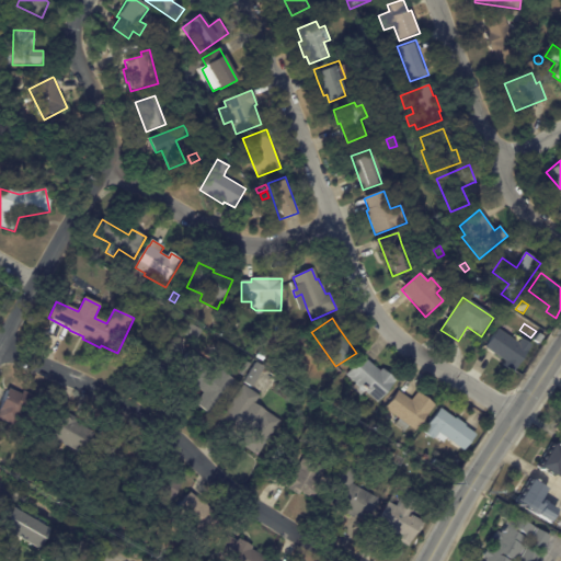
[(500,330),(519,344),(523,339),(533,345),(514,374),(504,366),(506,363),(485,348),(499,330),(500,330)]
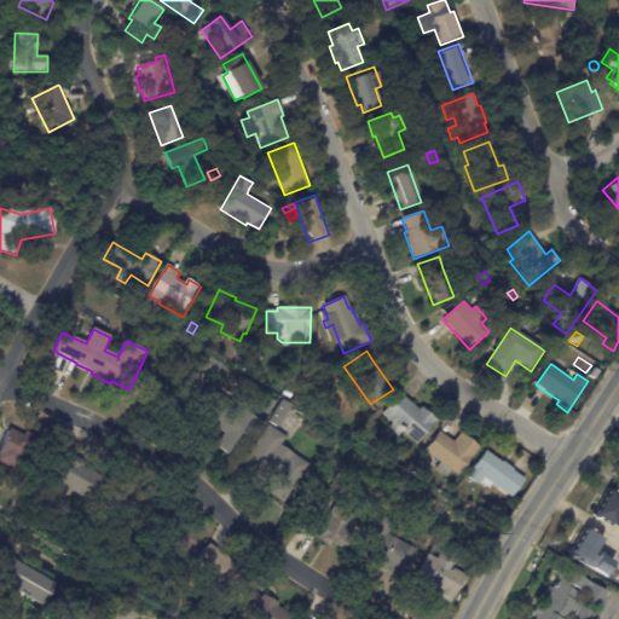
[(601,372),(596,381),(590,377),(595,369),(601,372)]
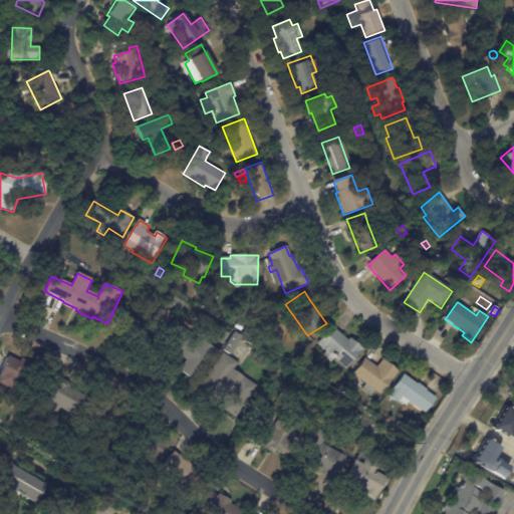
[(187,330),(201,342),(203,339),(215,349),(191,379),(179,370),(187,360),(170,347),(174,343),(164,334),(175,320),(187,330)]
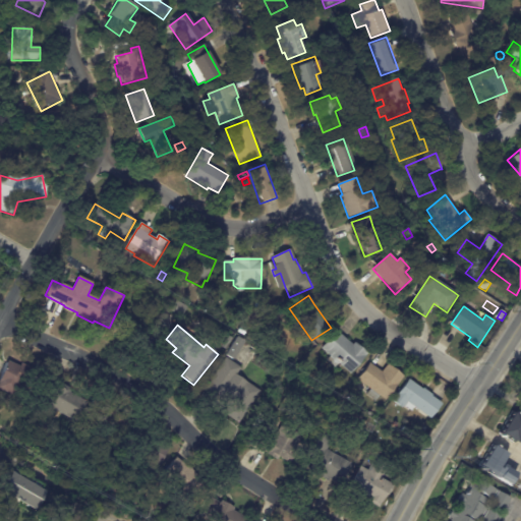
[(336,329),(352,343),(353,341),(366,352),(349,371),(338,361),(334,365),(326,358),(329,354),(320,346),(335,329),(336,329)]
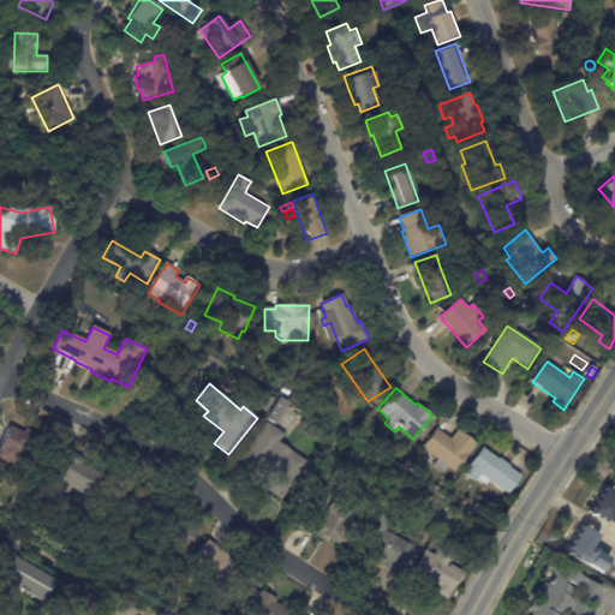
[(286,402),(280,413),(273,410),(280,398),(287,402),(286,402)]
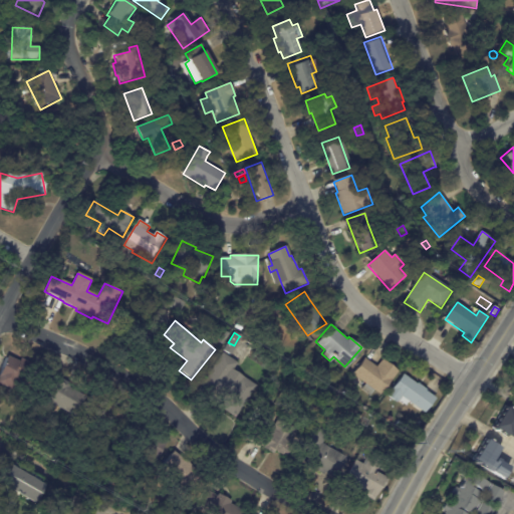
[(249,354),(243,351),(249,342),(255,346),(249,355),(249,354)]
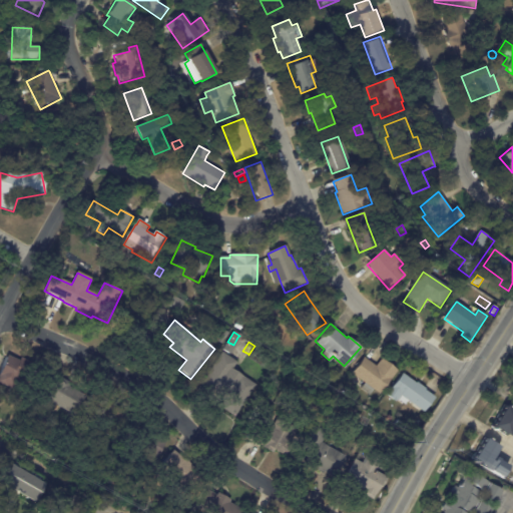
[(238,376),(240,377),(240,376),(255,386),(234,418),(219,408),(223,403),(214,397),(212,400),(197,390),(221,353),(236,363),(231,371),(238,376)]
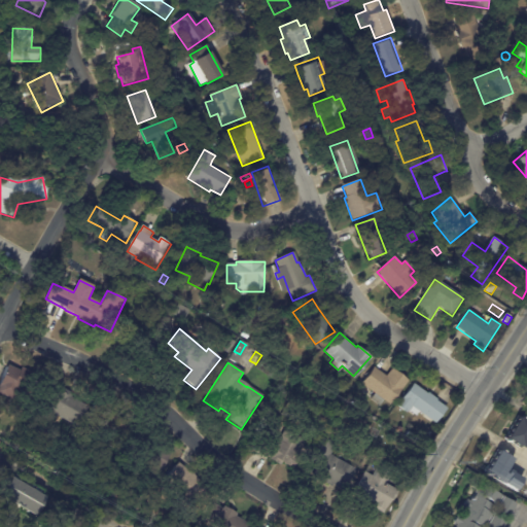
[(0,395),(0,383),(8,366),(20,372),(22,367),(33,374),(30,382),(24,379),(12,402),(0,395)]
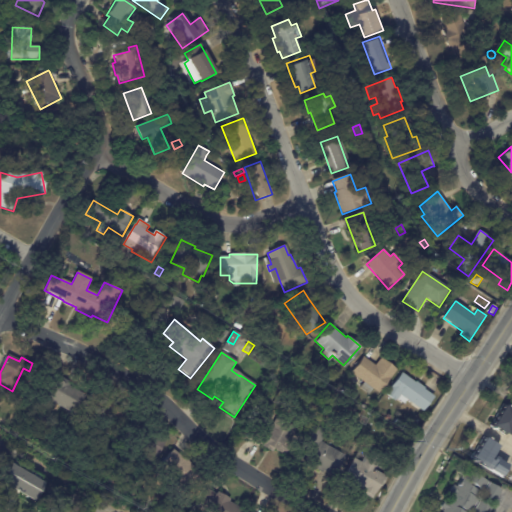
[(365,358),(376,366),(382,359),(397,371),(379,394),(374,390),(369,395),(361,388),(365,383),(352,373),(364,357),(365,358)]
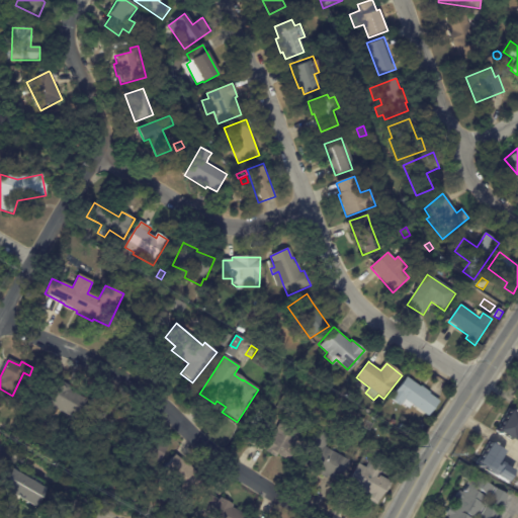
[(423,387),(430,394),(429,395),(439,402),(428,417),(406,400),(401,406),(392,399),(407,378),(420,387),(421,386),(423,387)]
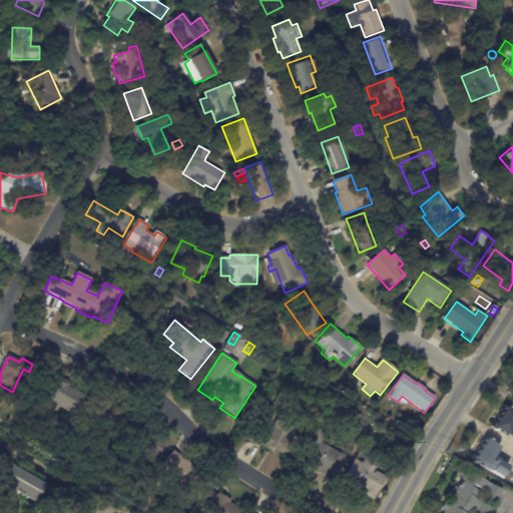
[(61,409),(54,405),(48,416),(38,409),(57,377),(68,384),(67,386),(86,397),(74,417),(61,409)]
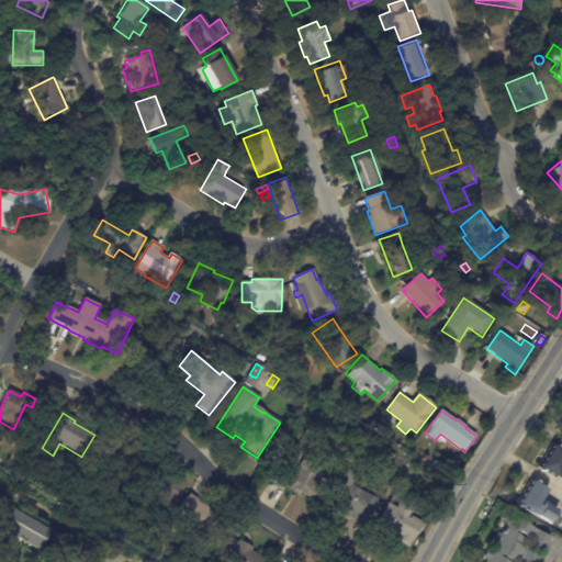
[(9,437),(12,430),(18,434),(15,440),(9,437)]
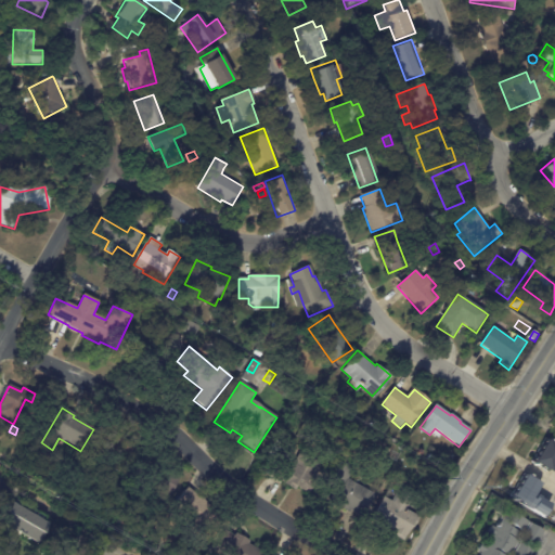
[(108,431),(137,447),(123,474),(98,460),(102,452),(92,447),(102,427),(108,431)]
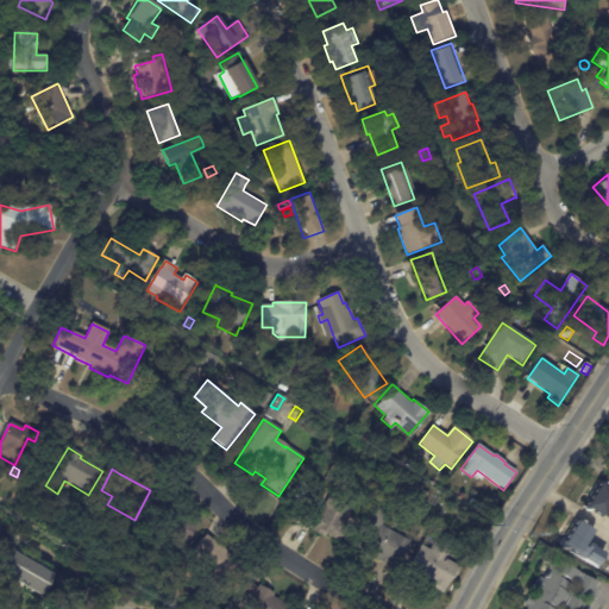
[(608,513),(608,515),(603,513),(602,514),(585,504),(600,481),(608,485),(608,513)]
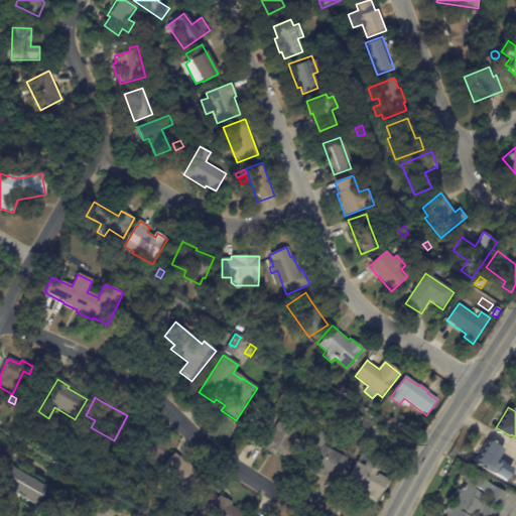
[(249,422),(256,410),(262,413),(255,426),(249,422)]
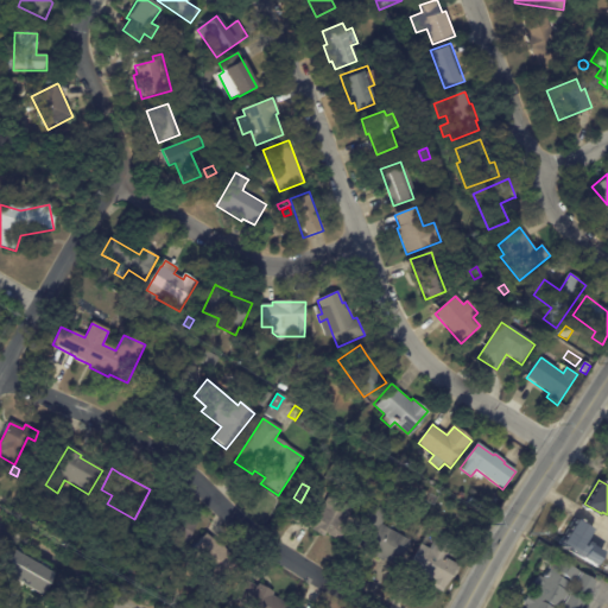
[(321,537),(295,521),(305,502),(320,511),(329,496),(352,510),(348,515),(353,519),(344,532),(342,531),(336,542),(325,534),(323,538),(321,537)]
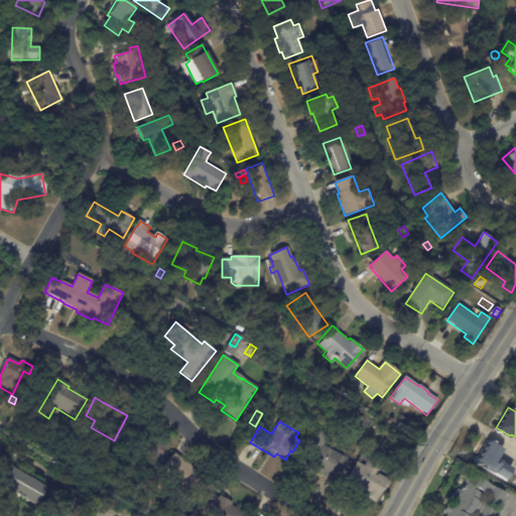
[(400,423),(408,428),(404,434),(396,429),(400,423)]
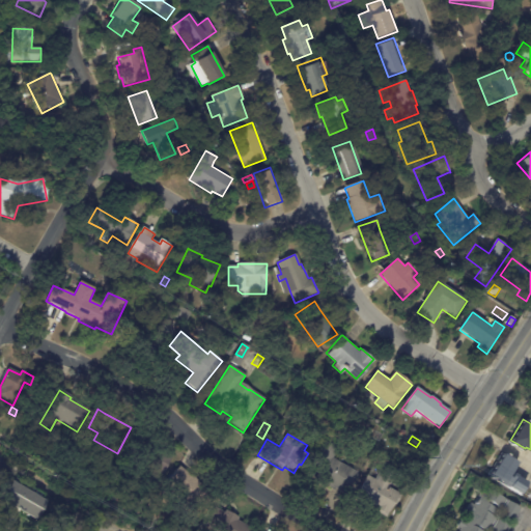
[(337,451),(332,459),(359,474),(347,495),(336,488),(334,492),(318,483),(319,480),(309,474),(327,442),(338,448),(337,451)]
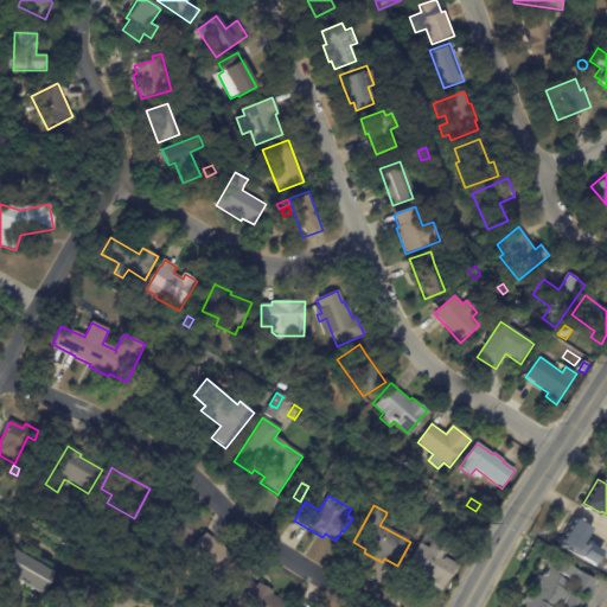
[(577,519),(595,530),(589,540),(590,541),(590,542),(602,550),(594,563),(560,542),(575,518),(577,519)]
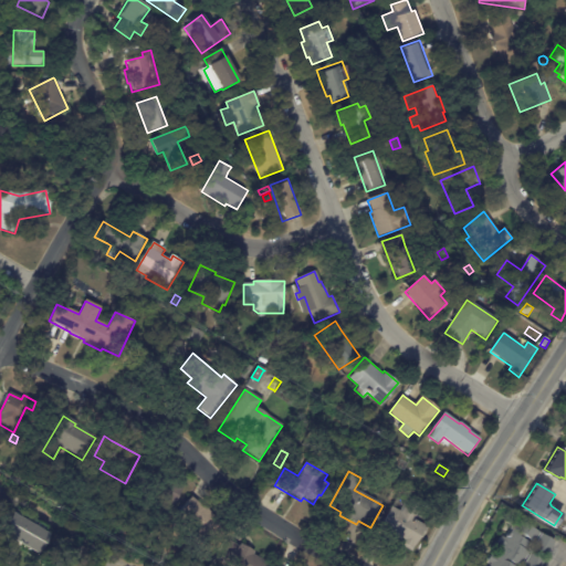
[(195,501),(223,525),(208,545),(195,535),(191,540),(182,533),(187,527),(175,517),(190,498),(195,501)]
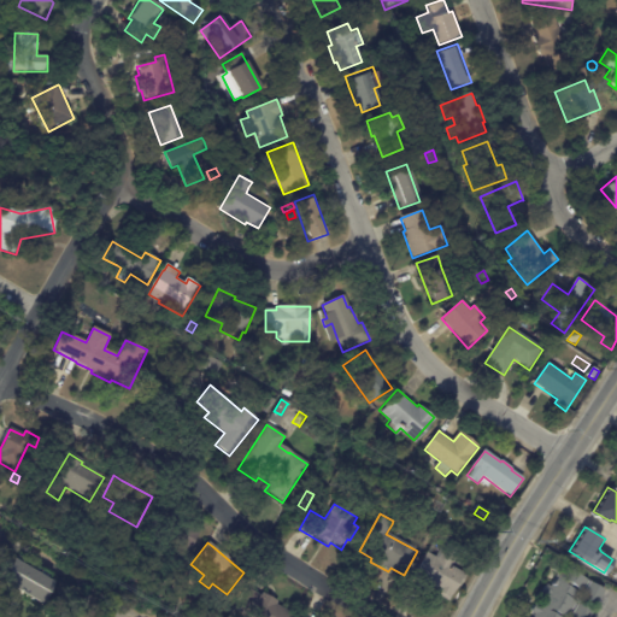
[(458,557),(452,568),(466,576),(459,588),(457,587),(448,603),(435,594),(438,592),(412,577),(427,553),(435,558),(444,542),(460,552),(458,557)]
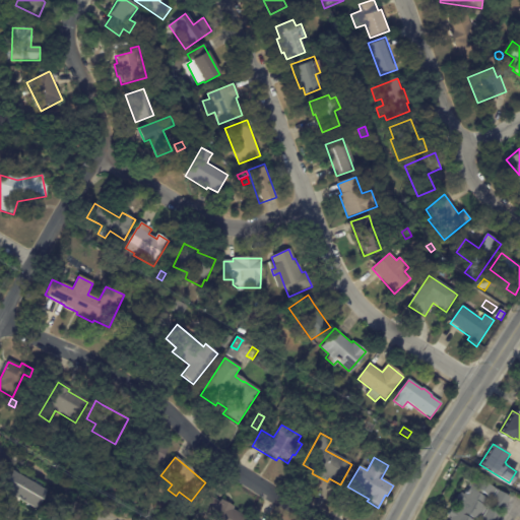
[(31,483),(48,493),(38,511),(2,491),(12,472),(31,483)]
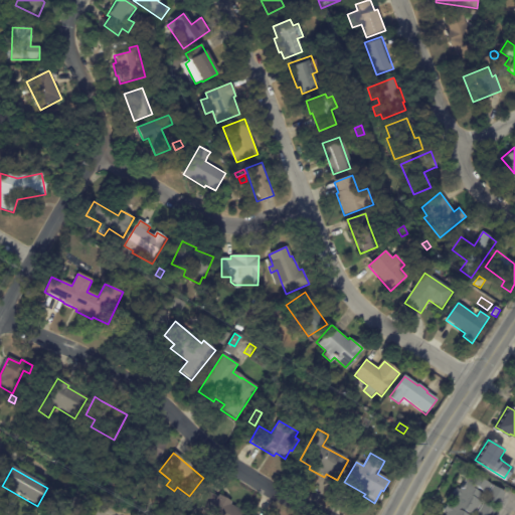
[(439,514),(442,510),(440,510),(444,503),(448,505),(450,502),(444,499),(448,492),(450,493),(454,487),(457,489),(462,479),(459,477),(463,470),(488,484),(483,492),(474,488),(473,490),(479,494),(476,500),(478,502),(470,514),(468,514),(467,514),(466,514),(439,514)]
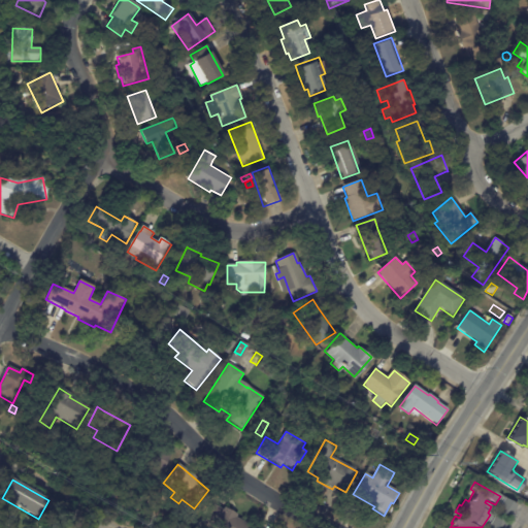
[(495,510),(502,497),(515,504),(507,518),(495,510)]
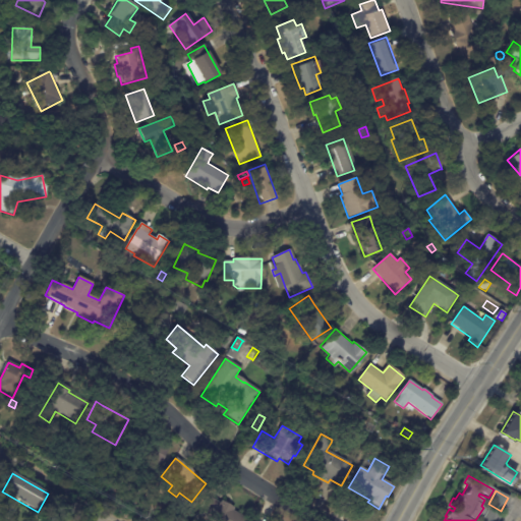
[(213,501),(220,505),(222,502),(234,509),(233,512),(249,520),(207,520),(200,517),(211,500),(213,501)]
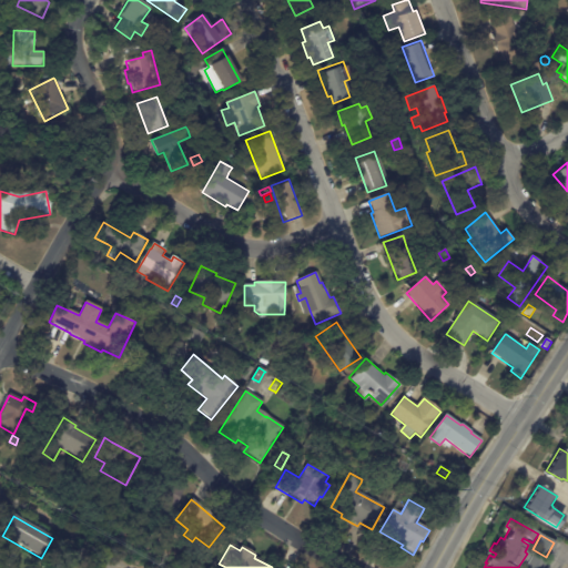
[(544,561),(539,567),(523,567),(530,554),(544,561)]
